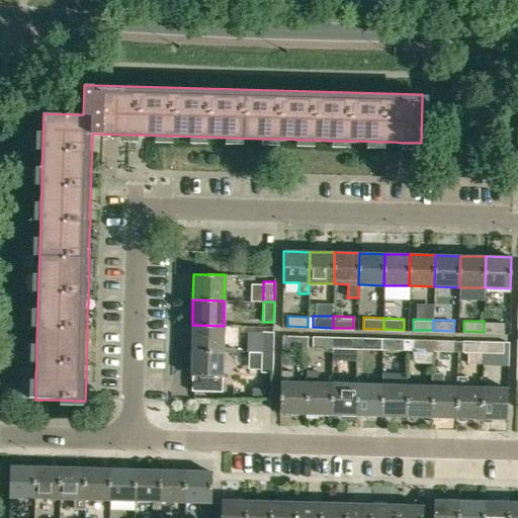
[(484,332),(504,332),(504,322),(484,321),(484,332)]
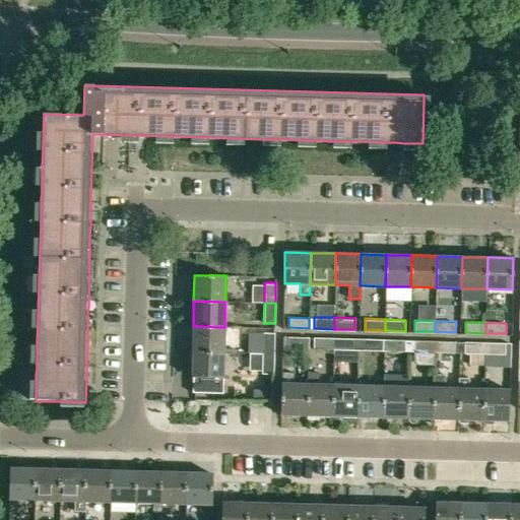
[(193,326),(192,351),(223,352),(224,327),(193,326)]
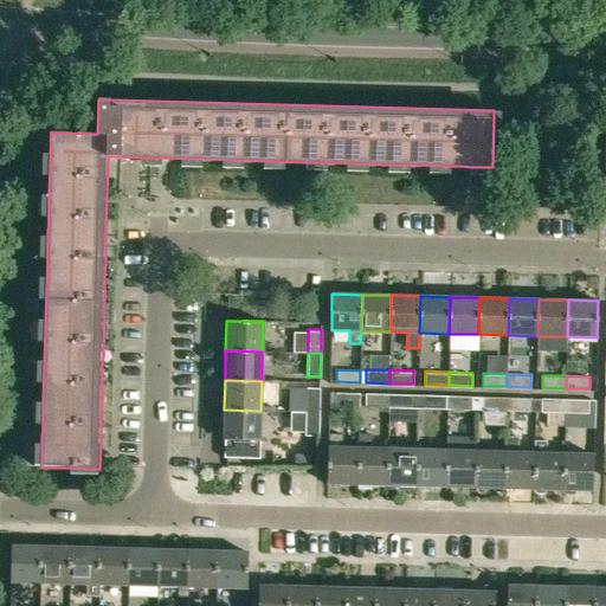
[(320,412),(320,388),(307,388),(307,412),(320,412)]
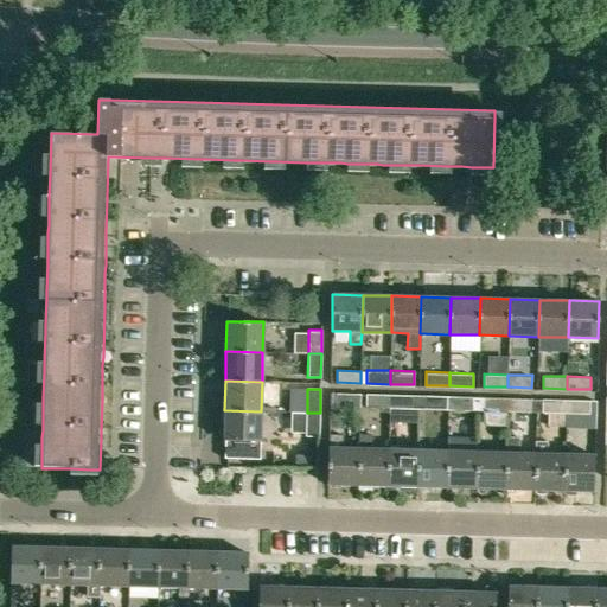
[(360,395),(337,395),(337,408),(360,409),(360,395)]
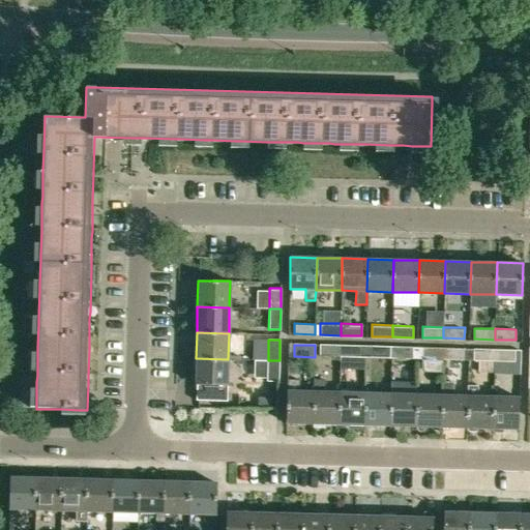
[(340,357),(341,346),(320,345),(319,357),(340,357)]
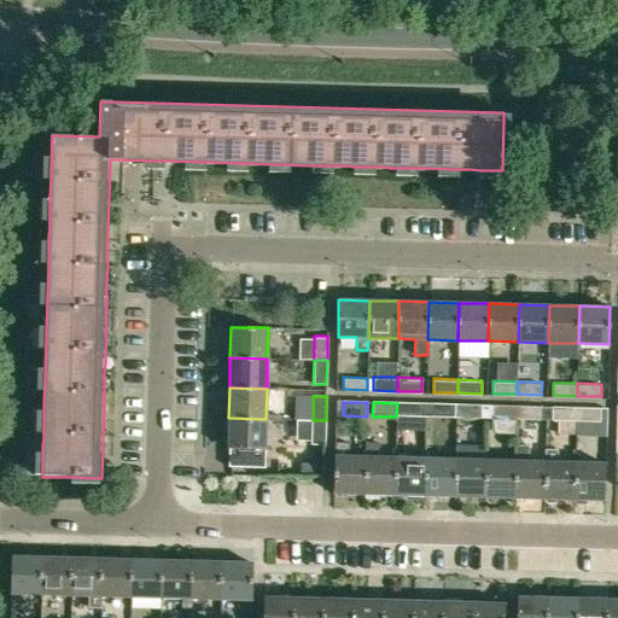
[(427,403),(397,403),(396,417),(426,418),(427,403)]
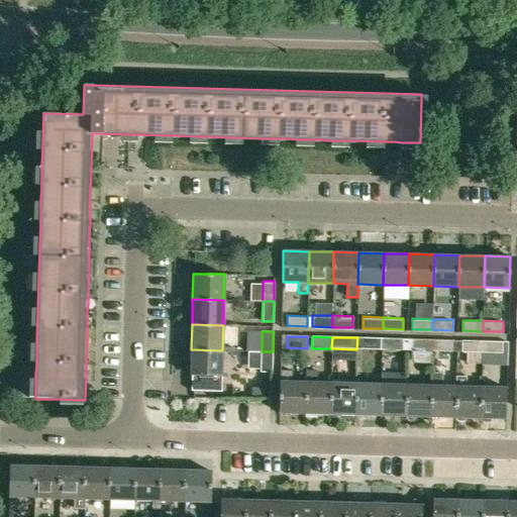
[(382,338),(357,337),(356,349),(382,350),(382,338)]
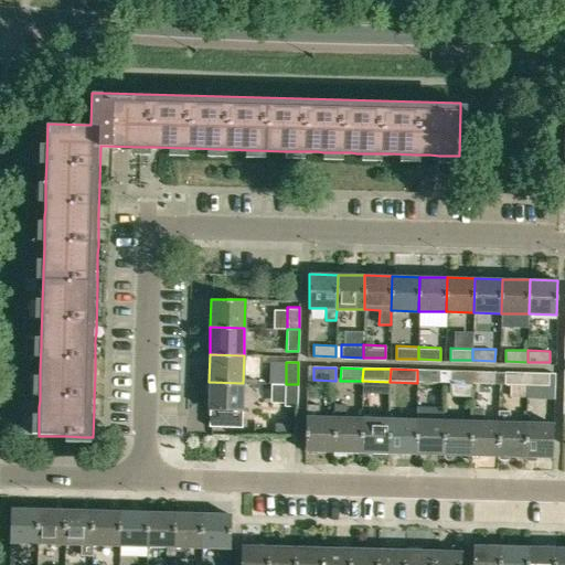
[(445,371),(417,370),(417,383),(445,383),(445,371)]
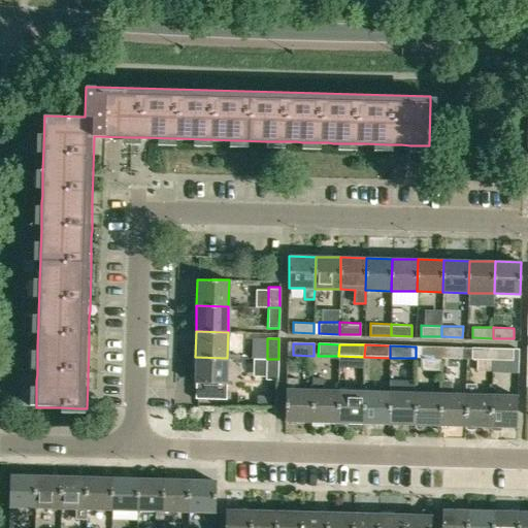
[(416,347),(416,358),(441,359),(441,348),(416,347)]
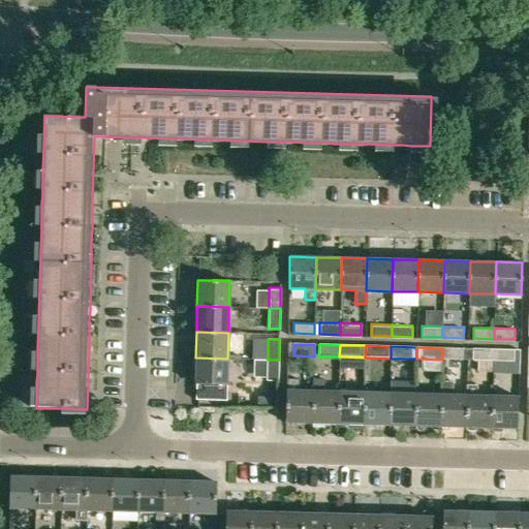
[(468,348),(442,348),(442,360),(468,361),(468,348)]
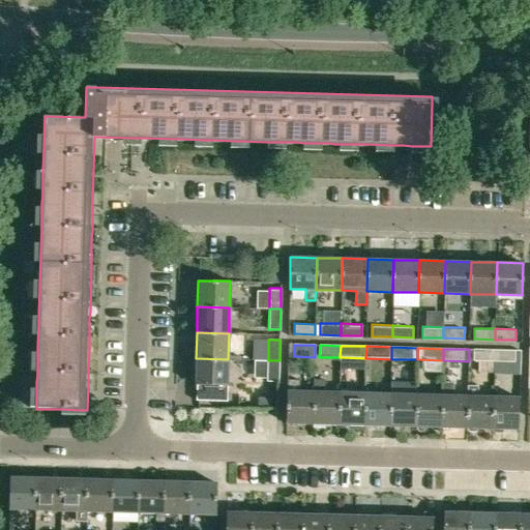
[(495,361),(495,350),(469,349),(469,361),(495,361)]
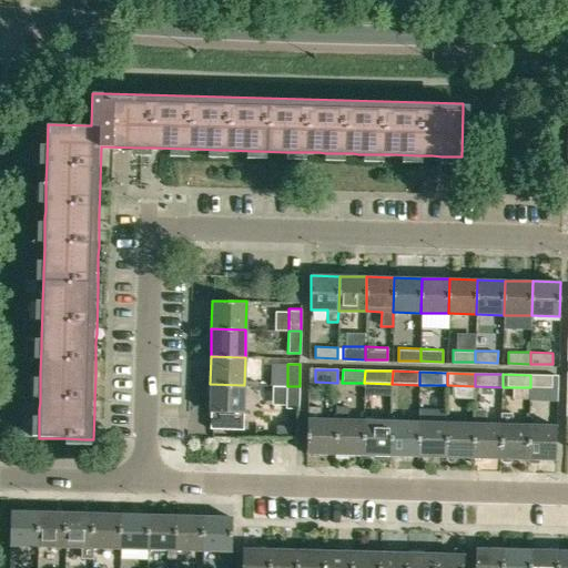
[(553,376),(530,375),(530,387),(551,388),(553,376)]
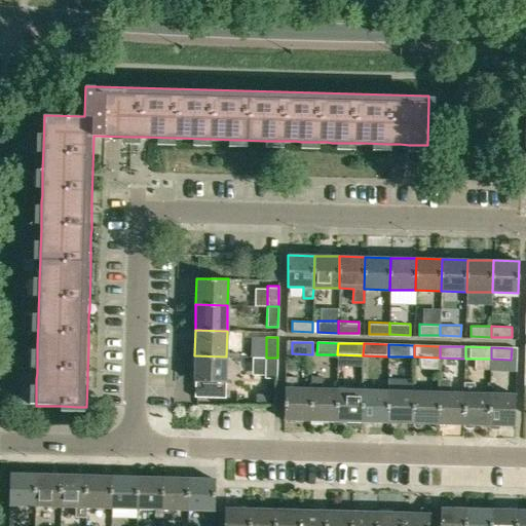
[(225,382),(226,357),(194,355),(193,382),(225,382)]
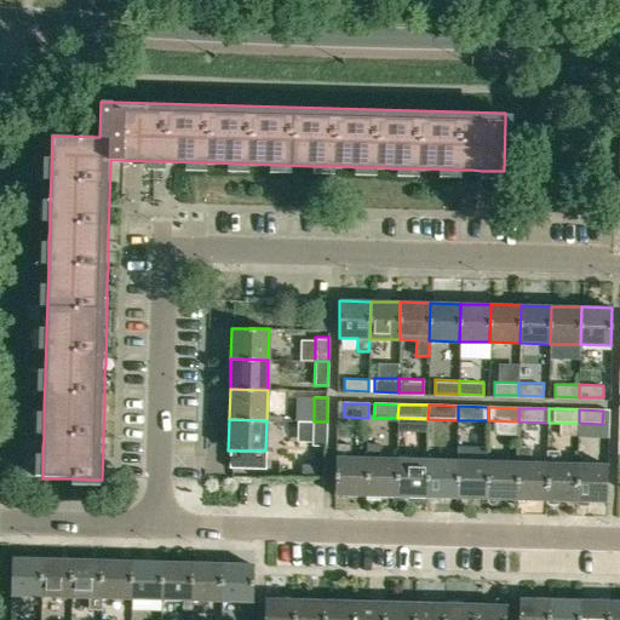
[(313,446),(326,446),(327,422),(314,422),(313,446)]
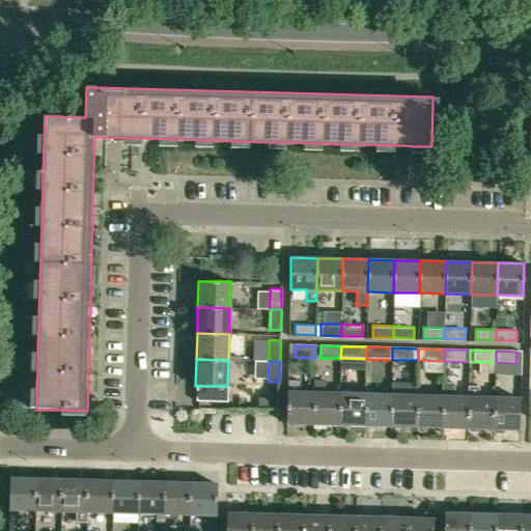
[(313,425),(313,393),(300,393),(300,381),(288,381),(286,424),(313,425)]
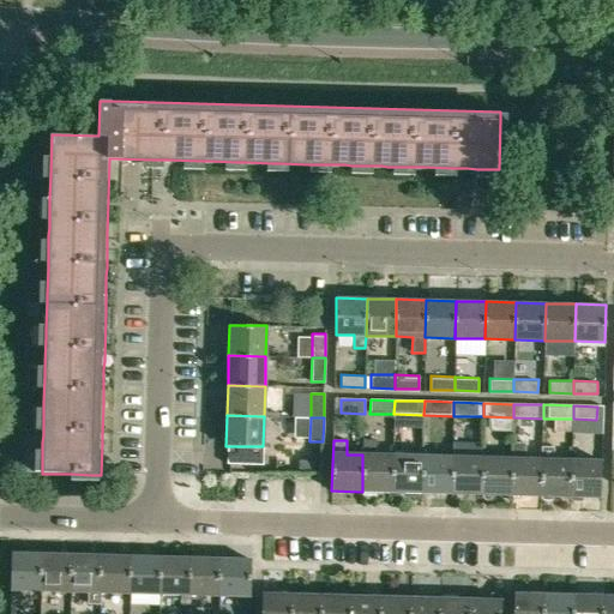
[(363,443),(362,455),(362,492),(391,492),(392,456),(374,455),(375,443),(363,443)]
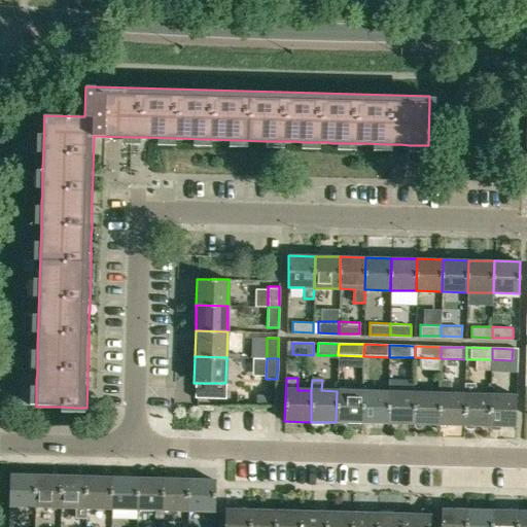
[(438,425),(464,426),(464,395),(451,394),(451,381),(440,380),(440,394),(438,425)]
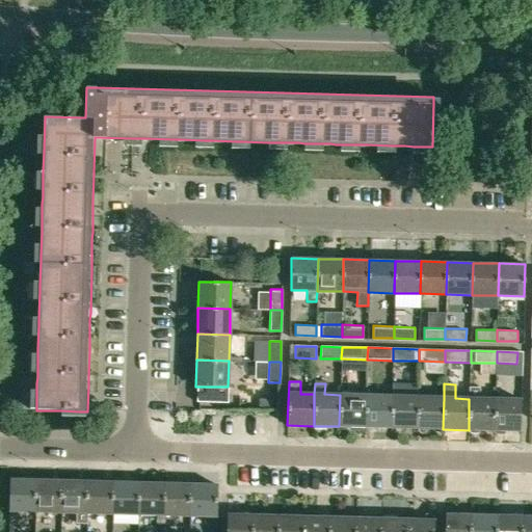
[(470,388),(469,399),(469,430),(494,431),(495,399),(479,399),(480,389),(470,388)]
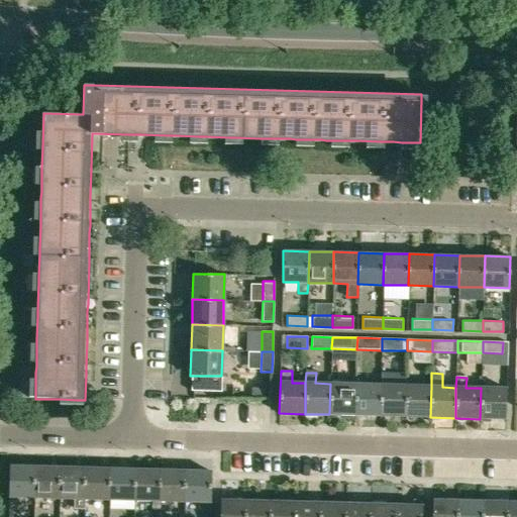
[(355,385),(330,384),(329,414),(354,415),(355,385)]
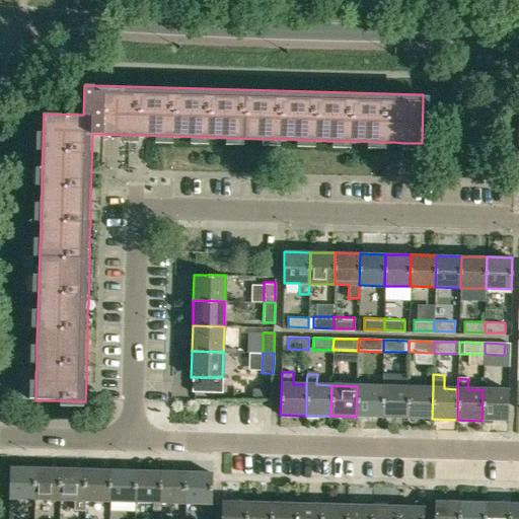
[(381,418),(382,386),(357,386),(356,417),(381,418)]
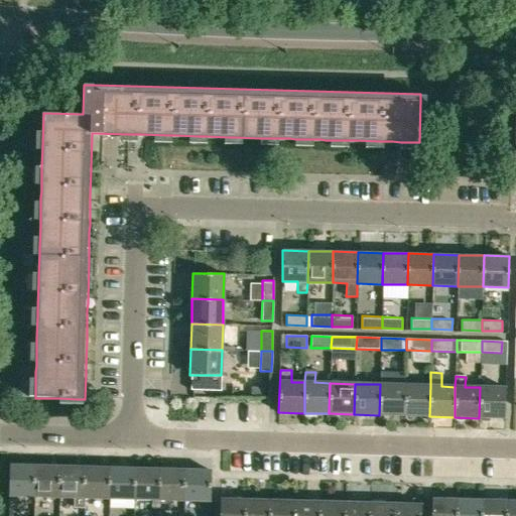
[(405,385),(380,384),(379,415),(404,416),(405,385)]
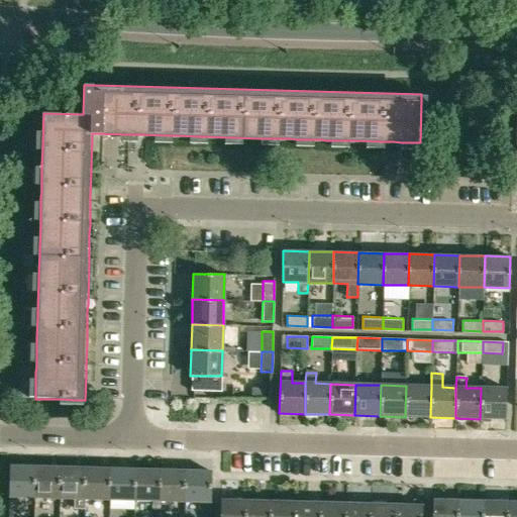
[(431,387),(406,386),(405,417),(430,417),(431,387)]
